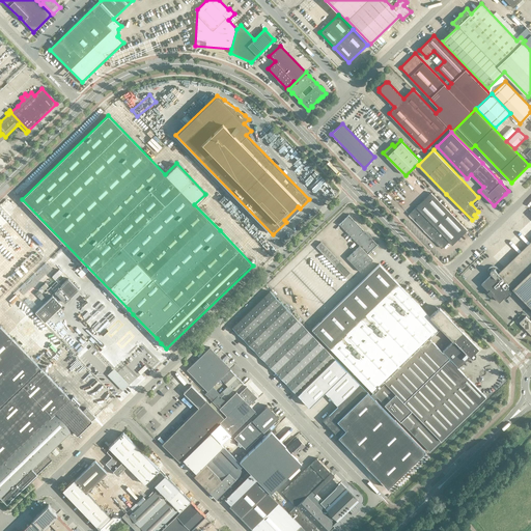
[(427,188),(412,172),(389,194),(404,210),(420,195),(427,188)]
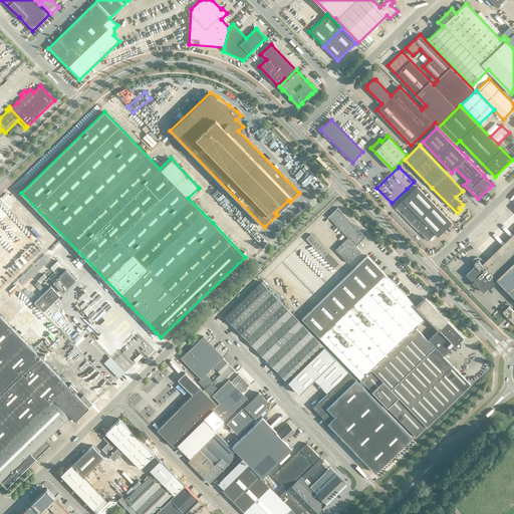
[(438,237),(453,223),(418,187),(396,208),(428,240),(435,233),(438,237)]
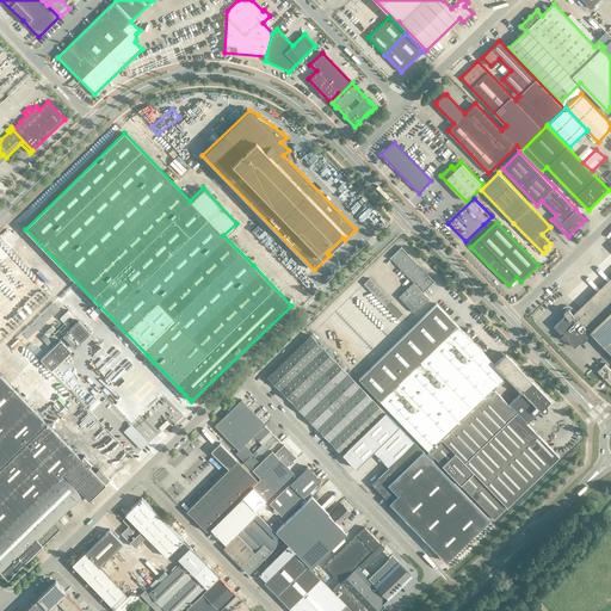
[(414,313),(430,298),(424,292),(434,281),(401,247),(390,258),(414,283),(399,297),(414,313)]
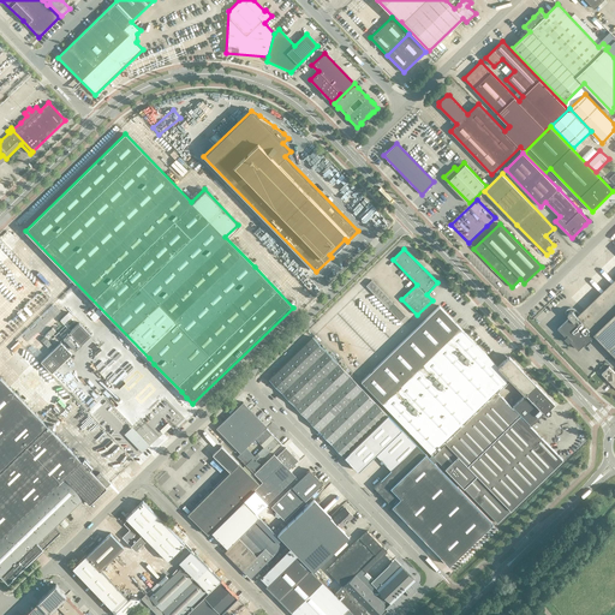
[(366,286),(400,321),(406,316),(371,280),(366,286)]
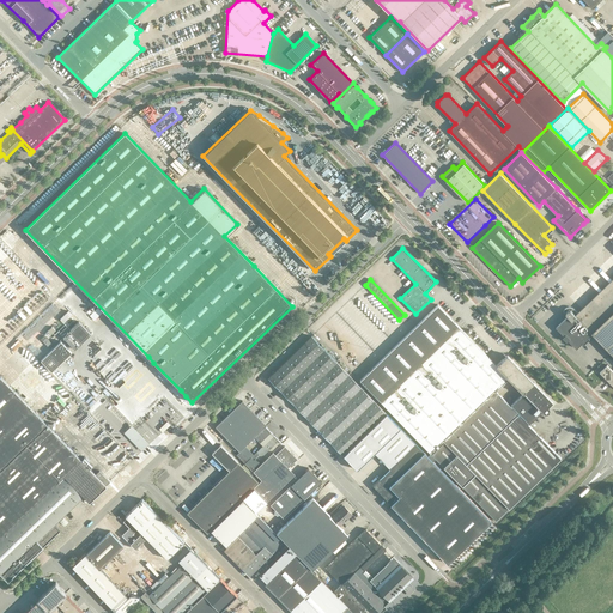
[(612,281),(589,307),(588,305),(584,309),(586,309),(584,310),(582,309),(578,313),(574,309),(572,308),(571,307),(570,307),(568,307),(566,308),(565,309),(564,310),(564,311),(566,313),(566,314),(566,315),(568,315),(568,316),(557,327),(577,349),(583,343),(584,344),(590,339),(590,338),(589,338),(594,334),(612,353),(612,281)]
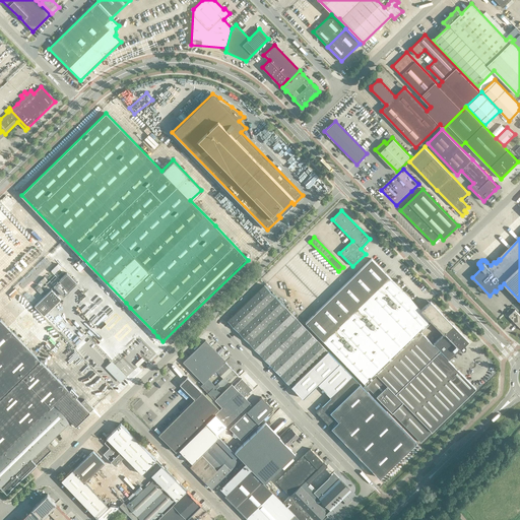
[(465,345),(465,344),(464,344),(468,340),(430,301),(420,310),(371,259),(305,322),(343,362),(365,385),(420,442),(475,389),(448,360),(449,359),(449,360),(460,348),(460,349),(461,349),(462,349),(463,349),(464,349),(464,348),(465,348),(465,347),(465,346),(465,345)]
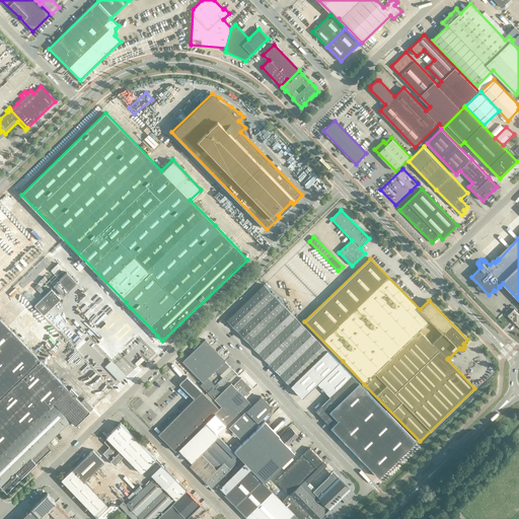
[(58,264),(51,270),(54,273),(61,266),(58,264)]
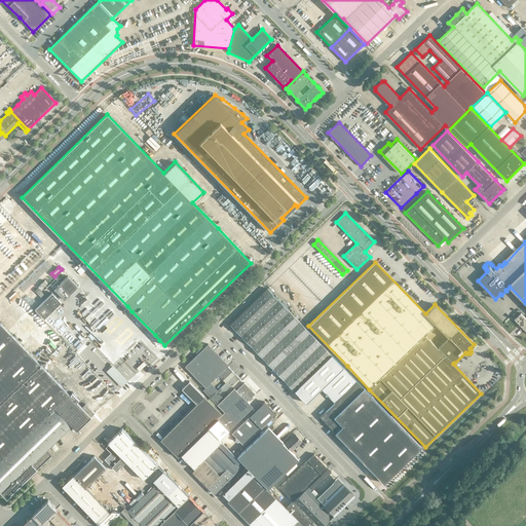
[(65,300),(78,287),(68,275),(53,289),(65,300)]
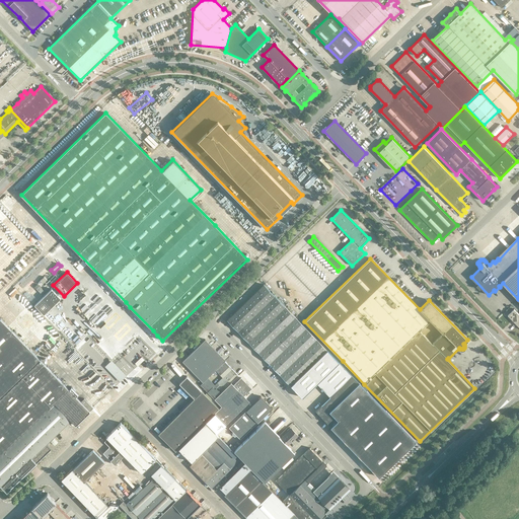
[(47,279),(44,276),(38,282),(41,285),(47,279)]
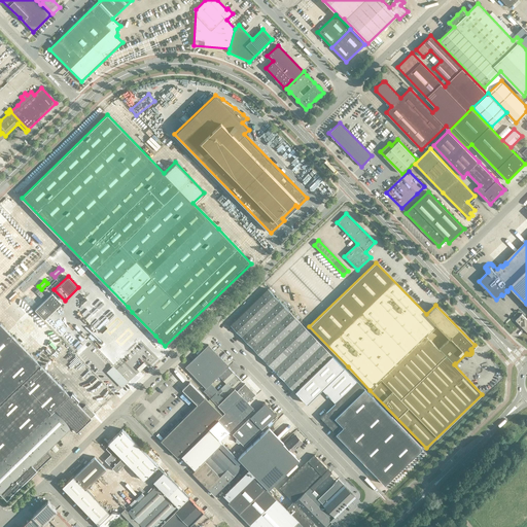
[(250,306),(249,307),(249,308),(245,311),(242,314),(231,325),(234,327),(252,347),(289,311),(268,289),(252,305),(250,306)]
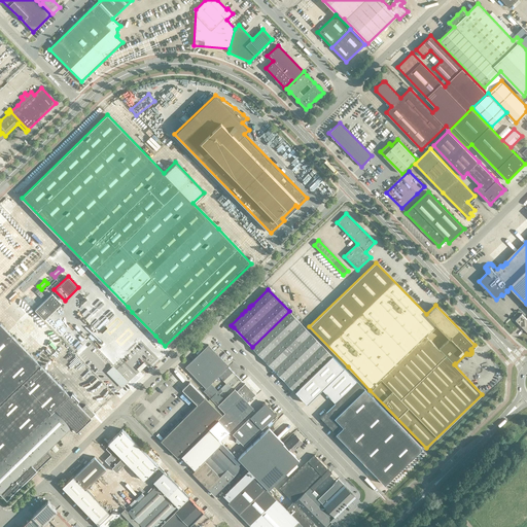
[(42,299),(45,295),(39,290),(37,293),(42,299)]
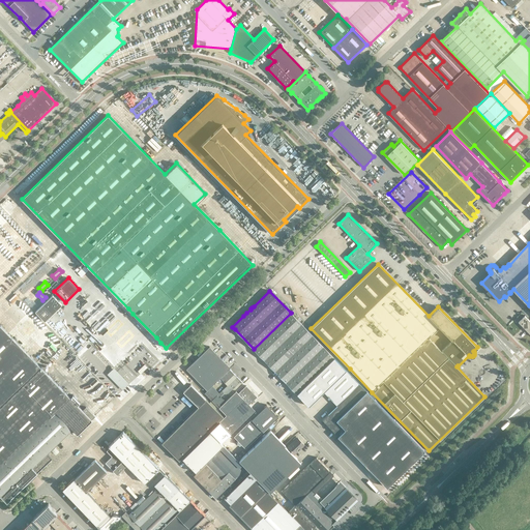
[(53,295),(43,304),(19,328),(28,337),(53,314),(62,304),(53,295)]
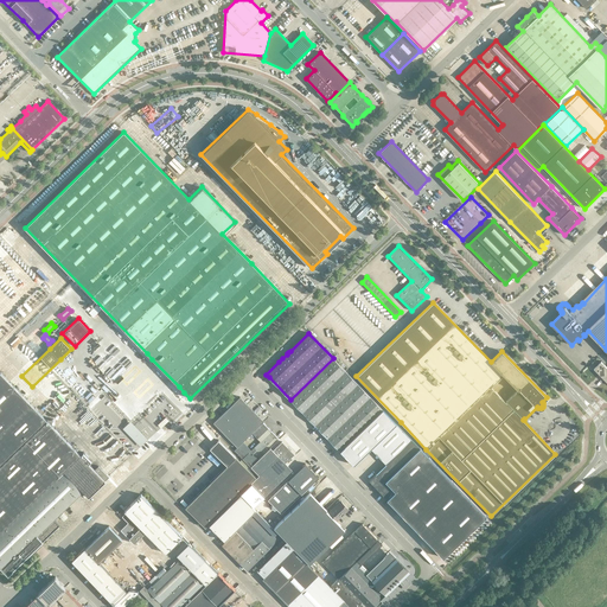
[(102,343),(85,359),(95,369),(112,353),(102,343)]
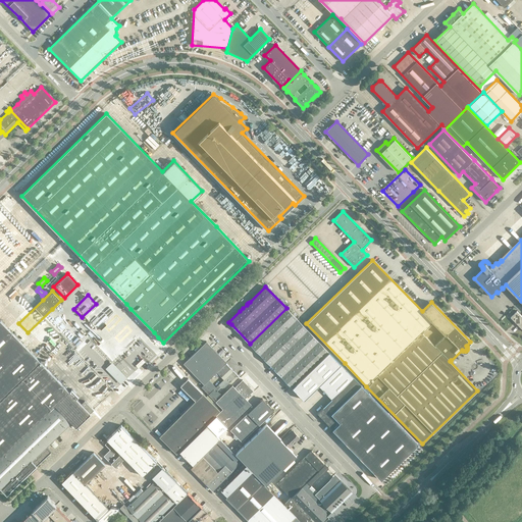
[(286,308),(250,344),(268,363),(271,366),(308,330),(286,309),(286,308)]
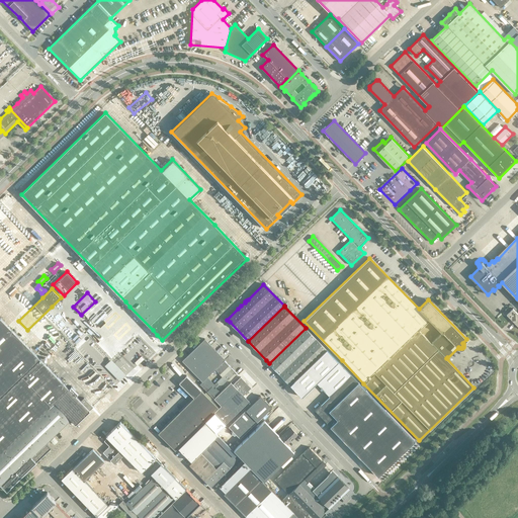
[(62,309),(56,314),(60,320),(66,315),(62,309)]
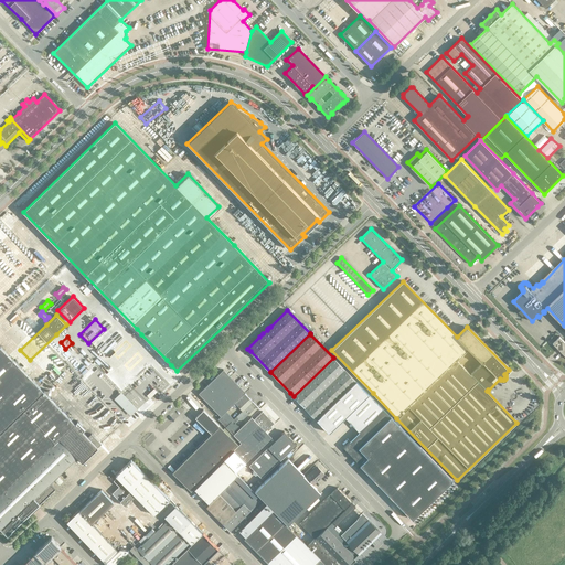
[(561,351),(564,347),(564,341),(564,342),(560,337),(553,343),(561,351)]
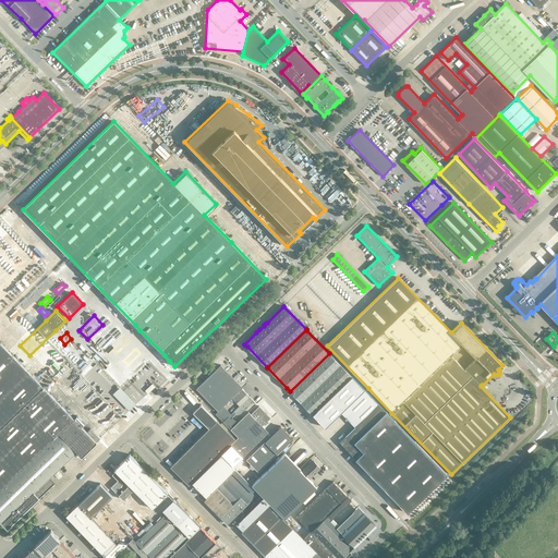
[(74,419),(0,342),(0,520),(8,529),(27,510),(28,511),(36,504),(35,502),(55,483),(49,477),(76,451),(82,457),(99,440),(99,439),(100,438),(91,428),(87,432),(82,426),(84,424),(76,416),(74,419)]
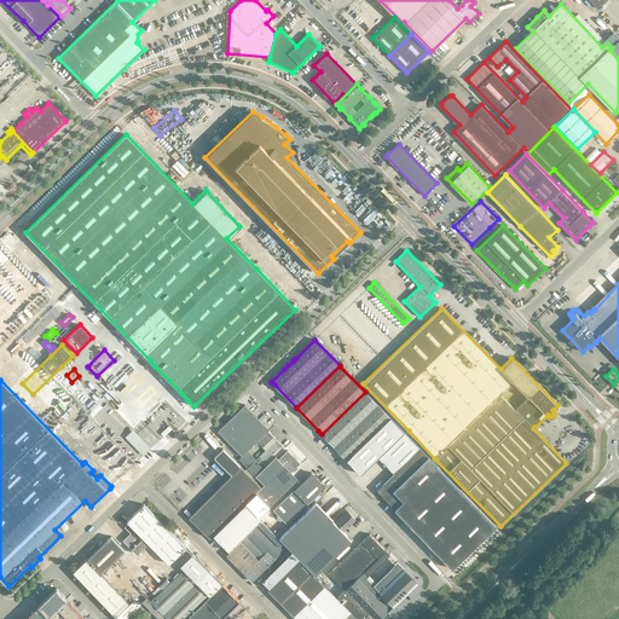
[(377,405),(365,392),(322,434),(334,446),(377,405)]
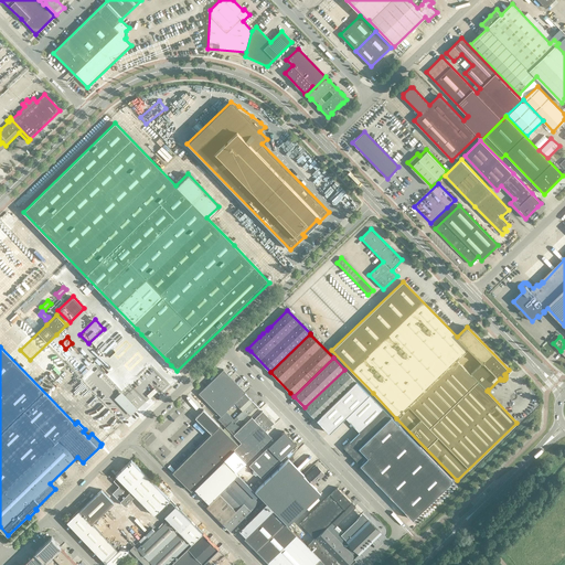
[(106,388),(124,373),(118,366),(112,372),(110,370),(105,375),(107,377),(102,381),(100,380),(99,382),(106,388)]
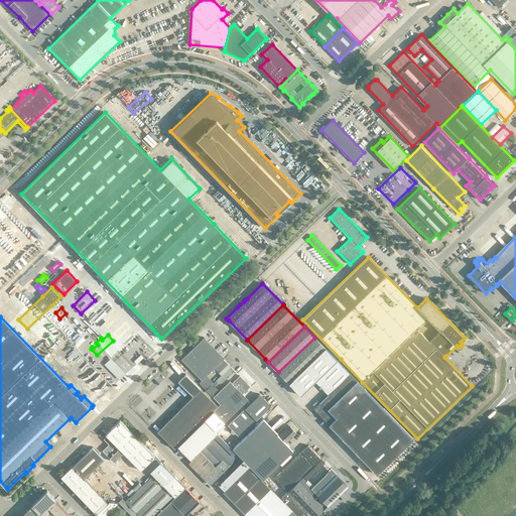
[(192,349),(213,369),(224,358),(204,338),(192,349)]
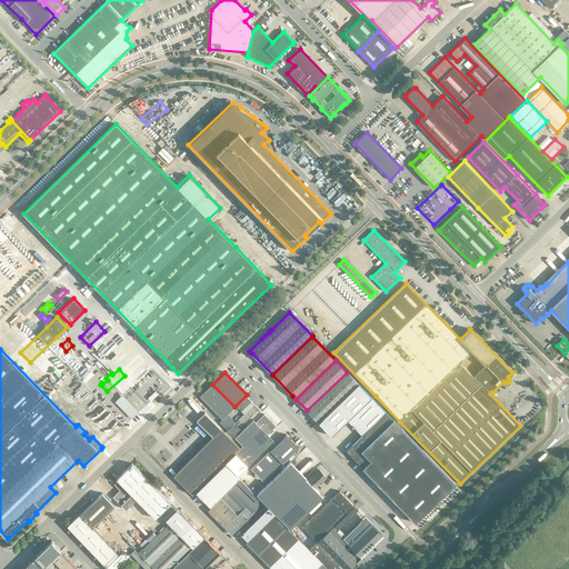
[(346,396),(359,383),(348,372),(347,372),(307,410),(307,411),(318,422),(319,422),(346,396)]
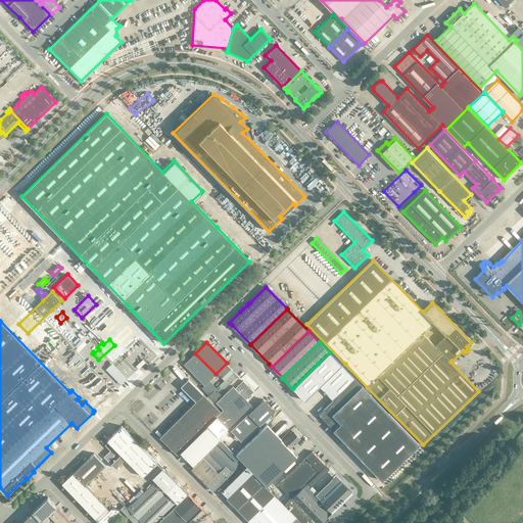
[(320,385),(341,365),(330,352),(318,364),(293,388),(304,400),(320,385)]
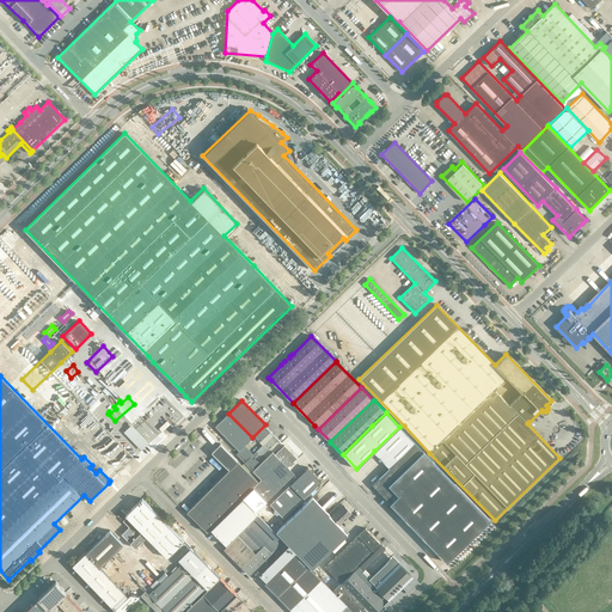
[(252,438),(228,414),(215,426),(239,451),(244,446),(252,438)]
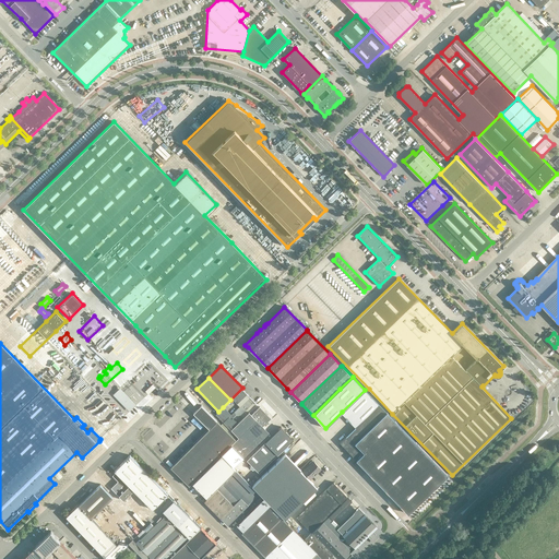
[(102,383),(83,401),(87,405),(106,388),(102,383)]
